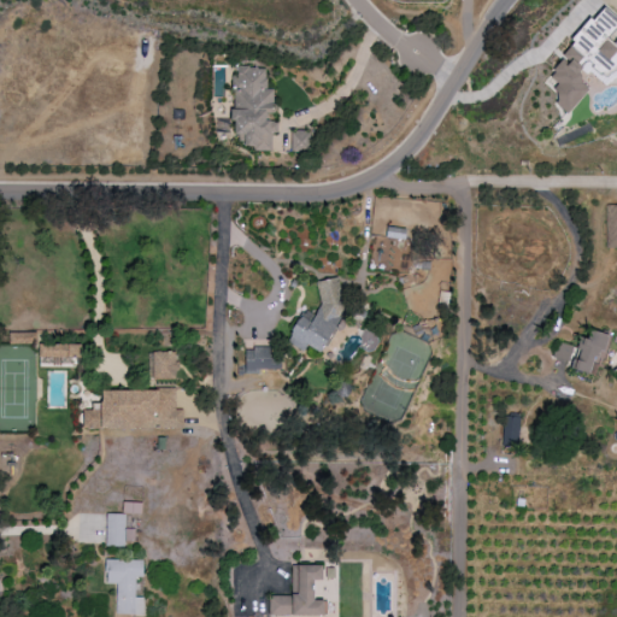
[(588,58),(605,74),(615,63),(609,58),(616,48),(616,47),(606,37),(616,25),(616,18),(605,7),(544,72),(560,88),(550,99),(565,115),(589,89),(574,74),(588,58)]
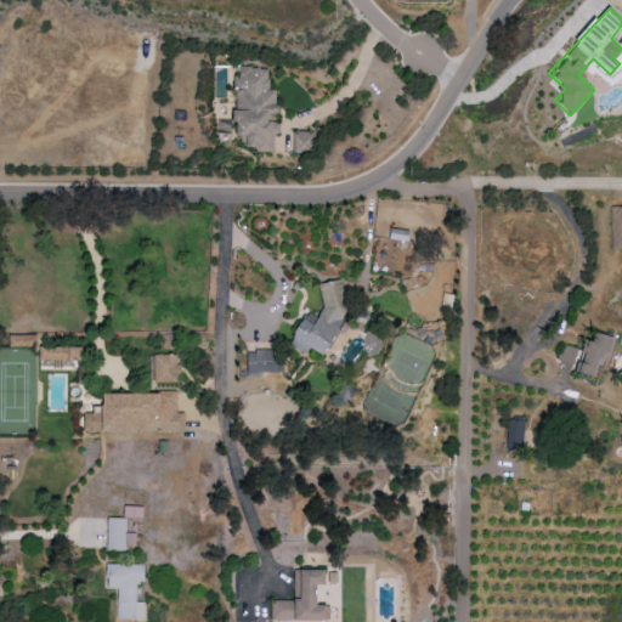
[(267,68),(233,68),(233,135),(247,135),(247,151),(273,151),(273,134),(280,134),(280,119),(275,119),(275,90),(267,90),(267,68)]
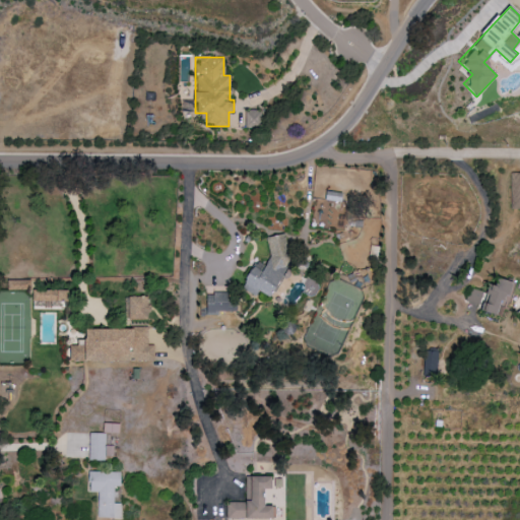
[(257,110),(244,111),(245,127),(258,126),(257,110)]
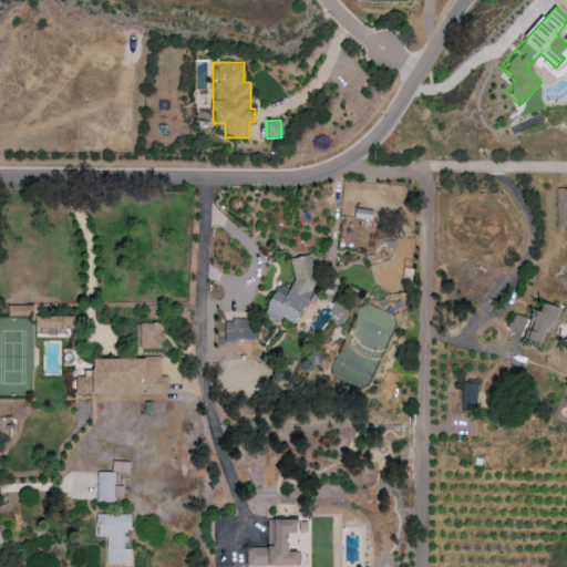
[(566,227),(566,187),(556,188),(555,228),(566,227)]
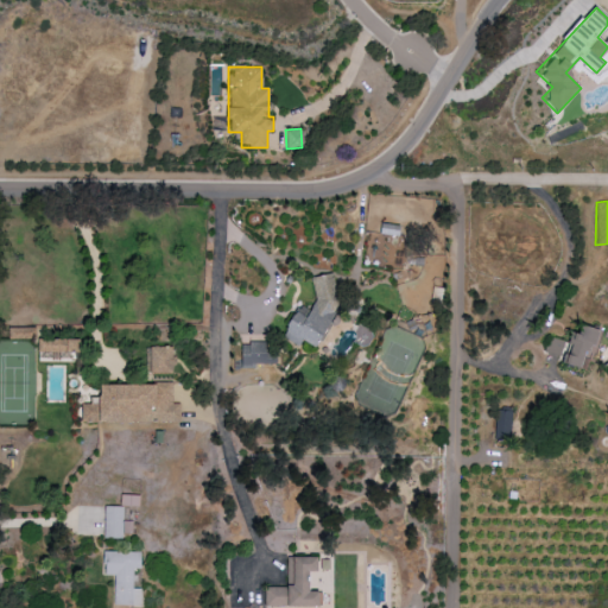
[(398,226),(380,225),(379,234),(398,235),(398,226)]
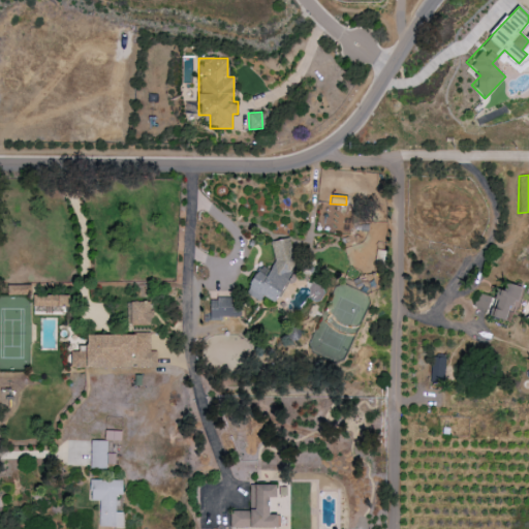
[(271,241),(274,260),(267,276),(258,272),(254,273),(244,294),(258,302),(261,296),(275,303),(292,267),(287,238),(271,241)]
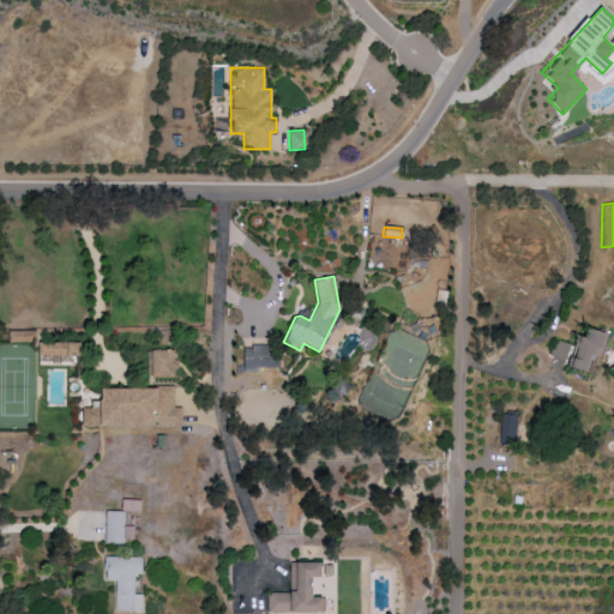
[(589,373),(600,332),(585,327),(583,337),(576,336),(573,345),(554,341),(549,356),(567,361),(566,367),(589,373)]
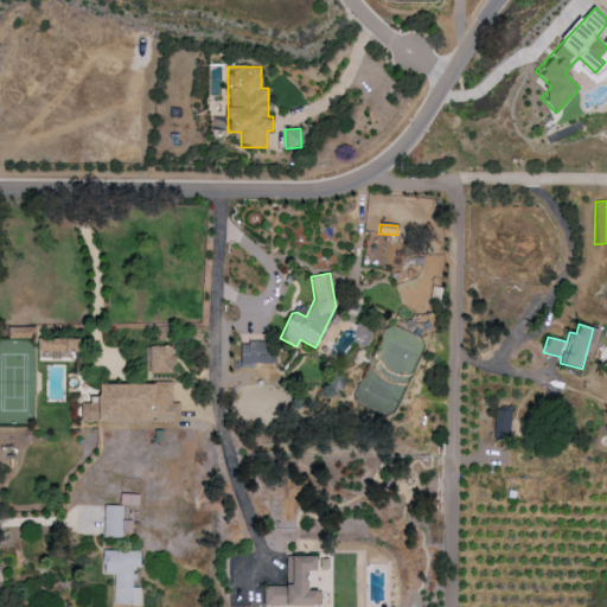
[(34,337),(34,327),(8,327),(8,337),(34,337)]
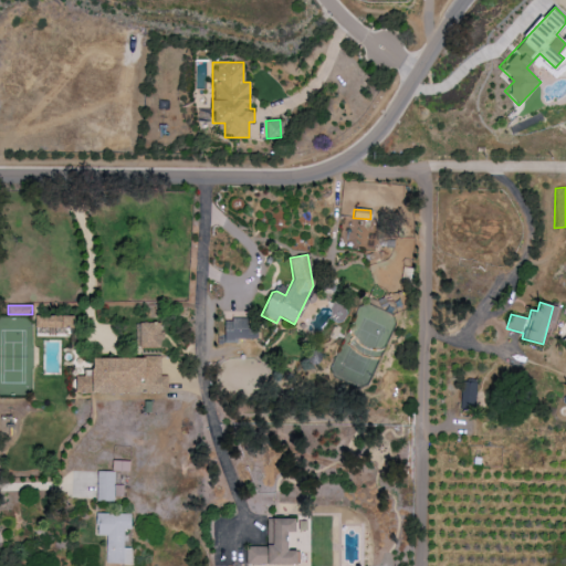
[(35,328),(73,327),(73,315),(34,316),(35,328)]
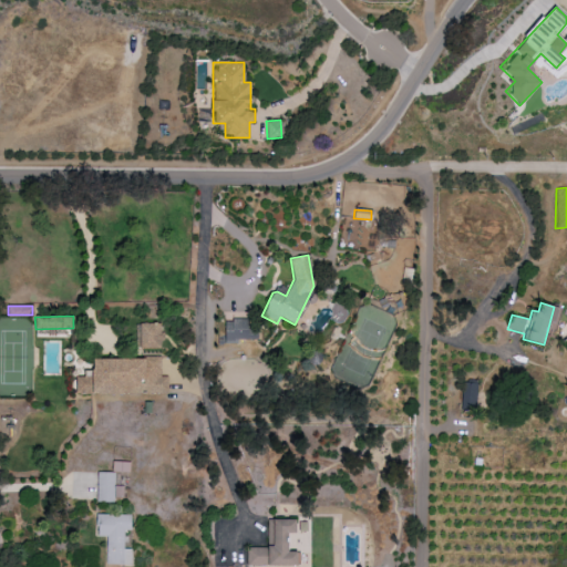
[(224,320),(225,341),(257,340),(256,330),(247,330),(247,319),(224,320)]
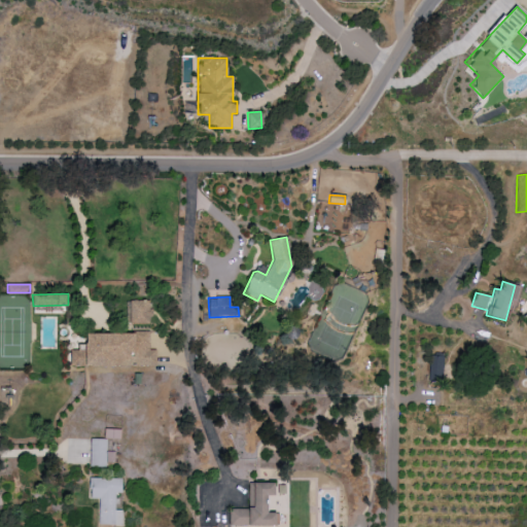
[(129,324),(149,323),(148,301),(129,301),(129,324)]
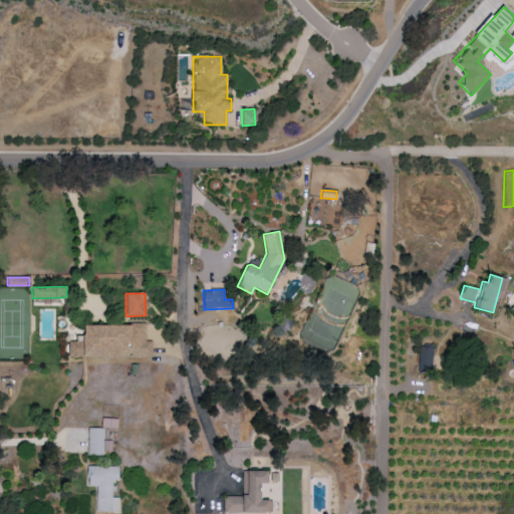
[(67,357),(152,356),(152,341),(145,341),(145,324),(83,325),(83,339),(67,339),(67,357)]
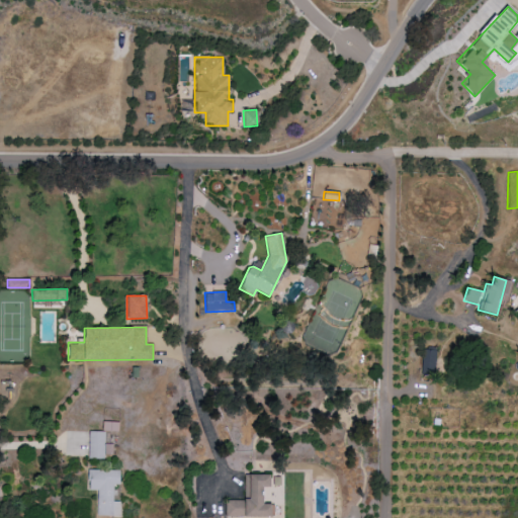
[(421,374),(434,375),(435,350),(421,349),(421,374)]
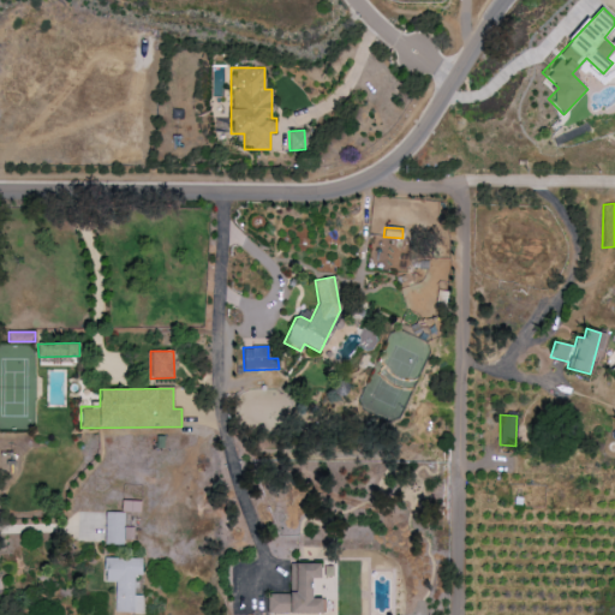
[(139,512),(139,501),(121,501),(121,512),(139,512)]
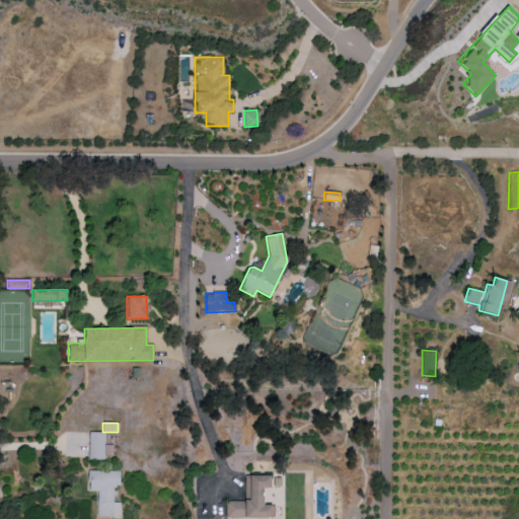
[(88,458),(112,458),(112,445),(104,445),(104,432),(88,432),(88,458)]
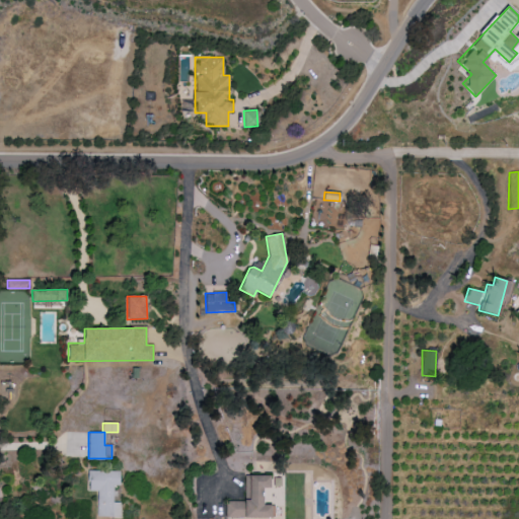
[(120,517),(121,503),(113,502),(114,486),(120,486),(120,471),(88,470),(87,491),(96,492),(96,516),(120,517)]
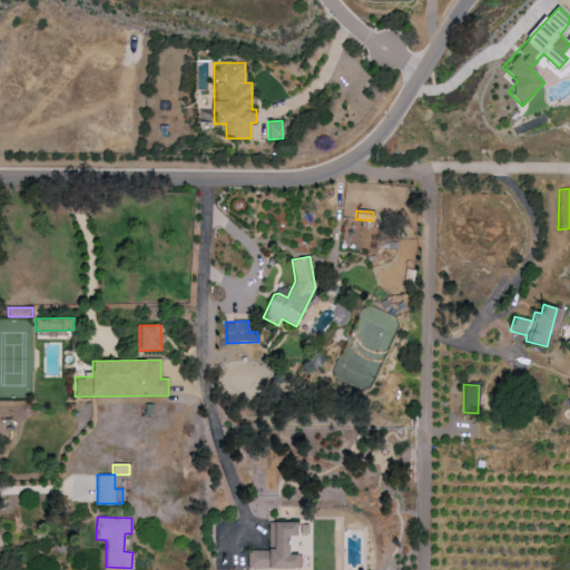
[(300,569),(300,554),(288,554),(288,536),(296,536),(296,522),(268,522),(268,550),(247,550),(247,569),(300,569)]
